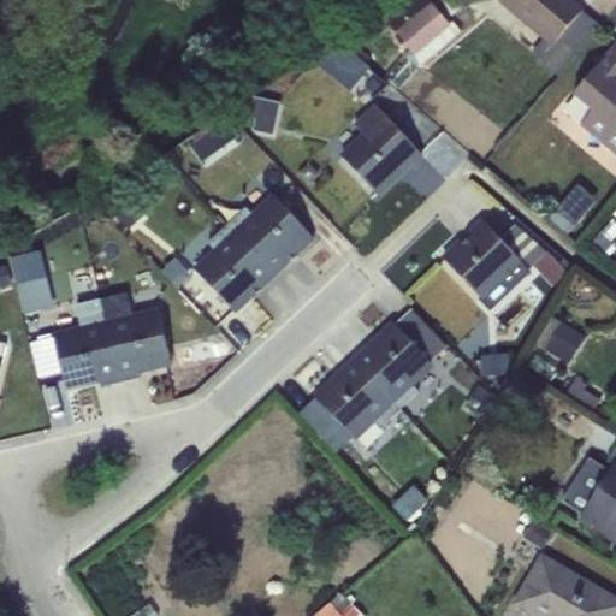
[(431,6),(425,0),(418,0),(391,24),(424,64),(462,31),(454,21),(449,24),(432,4),(431,6)]
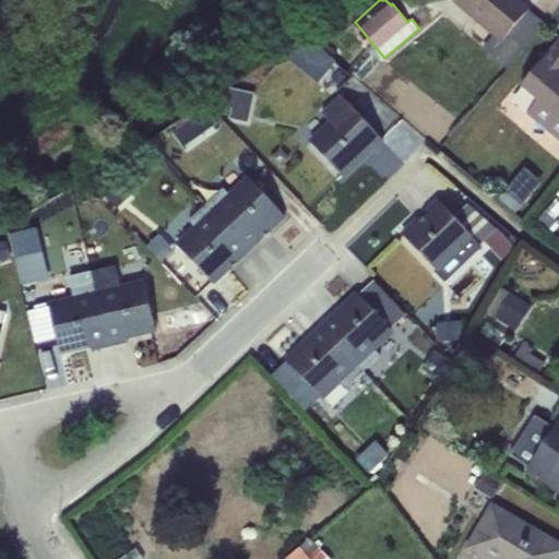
[(516,0),(453,0),(452,2),(492,37),(483,48),(508,70),(546,24),(516,0)]
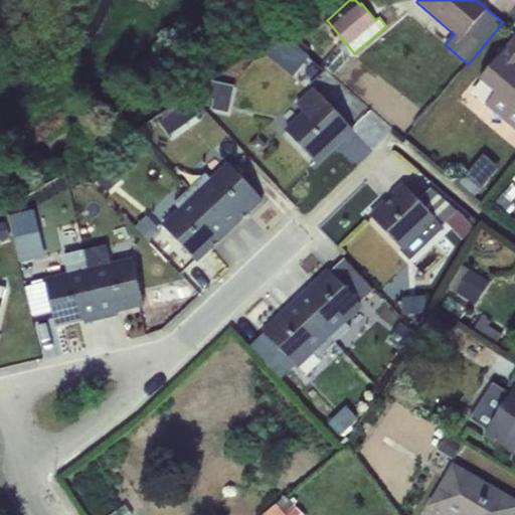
[(262,51),(293,76),(310,56),(279,30),(262,51)]
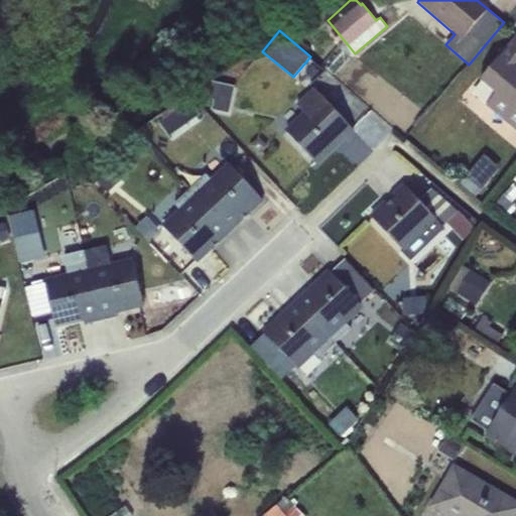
[(515,38),(481,82),(496,94),(487,105),(515,130),(515,38)]
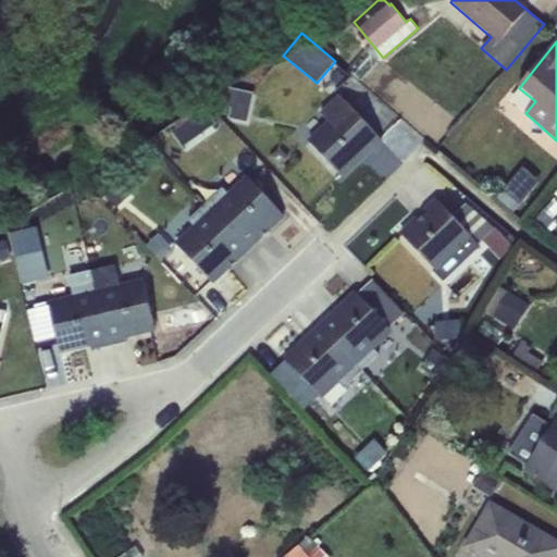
[(233,109),(231,119),(248,122),(255,94),(225,87),(221,106),(233,109)]
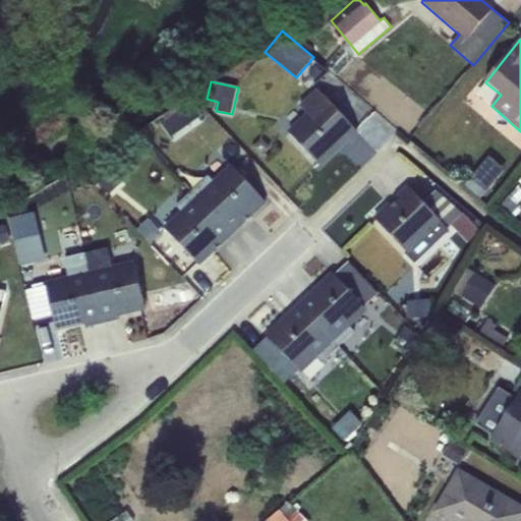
[(357,131),(317,89),(299,106),(307,114),(288,131),(320,165),(335,150),(336,151),(357,131)]
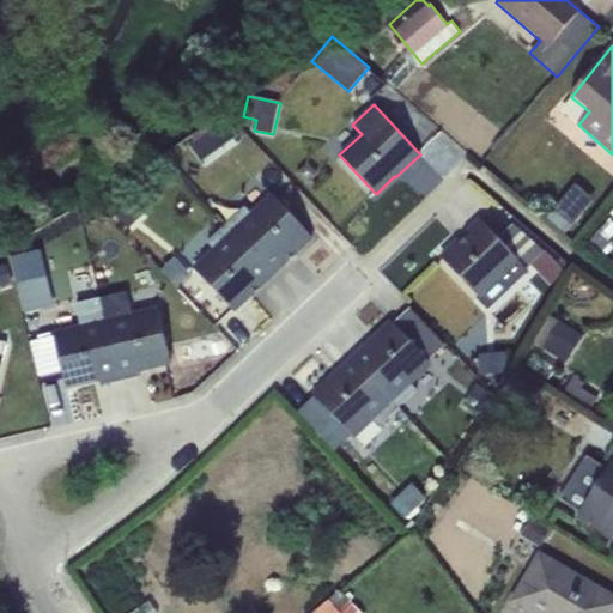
[(194,143),(190,145),(201,161),(237,137),(222,114),(189,135),(194,143)]
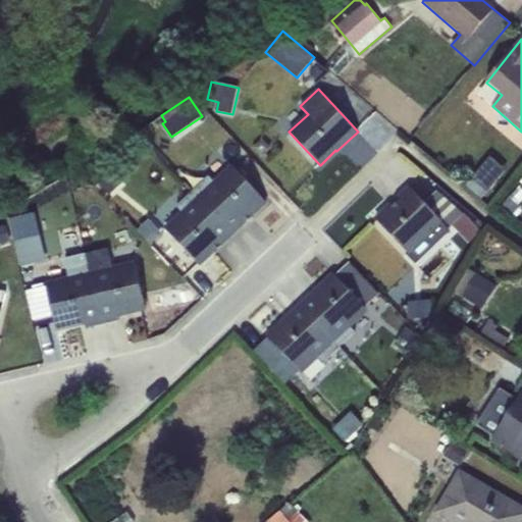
[(266,202),(231,165),(214,180),(209,176),(193,191),(232,233),(244,222),(245,224),(246,223),(244,220),(250,215),(252,217),(253,216),(252,215),(266,202)]
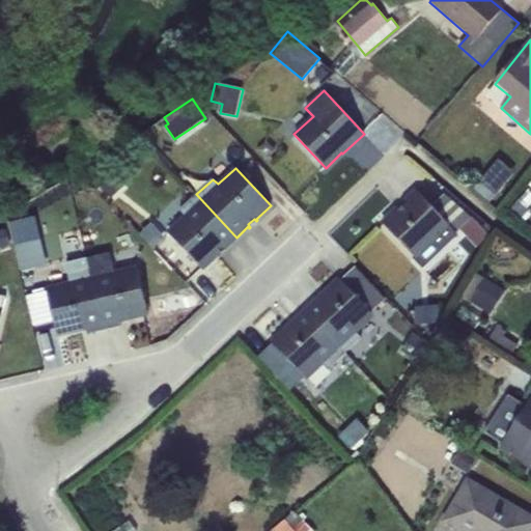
[(479,182),(496,196),(507,183),(491,168),(479,182)]
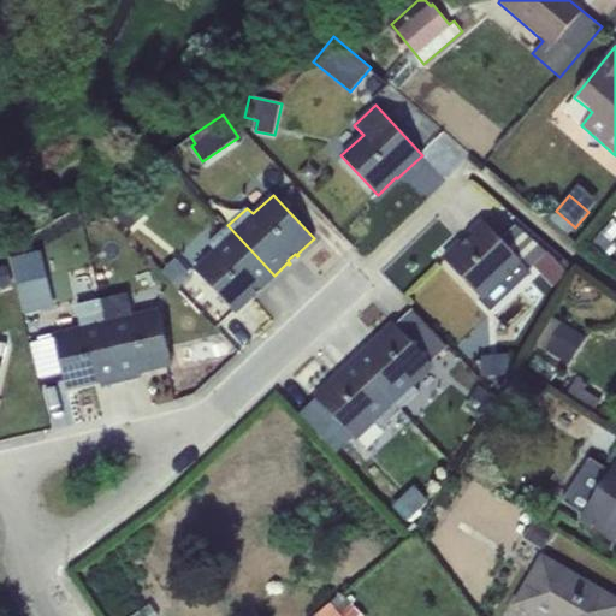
[(131,200),(114,215),(130,231),(147,214),(131,200)]
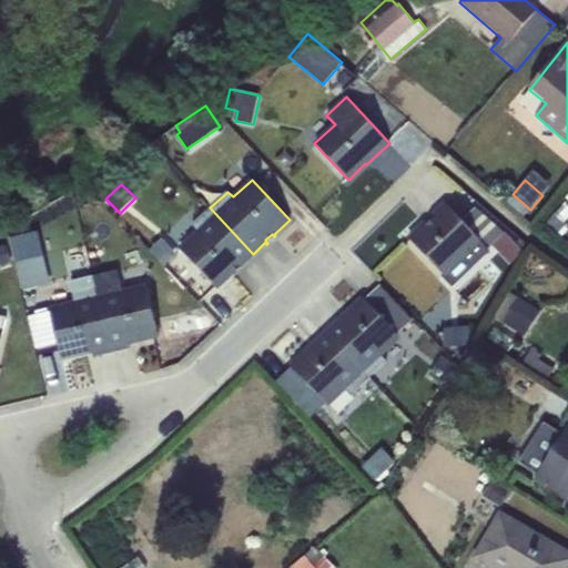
[(567,202),(566,200),(545,224),(559,237),(567,229),(563,223),(567,216),(567,202)]
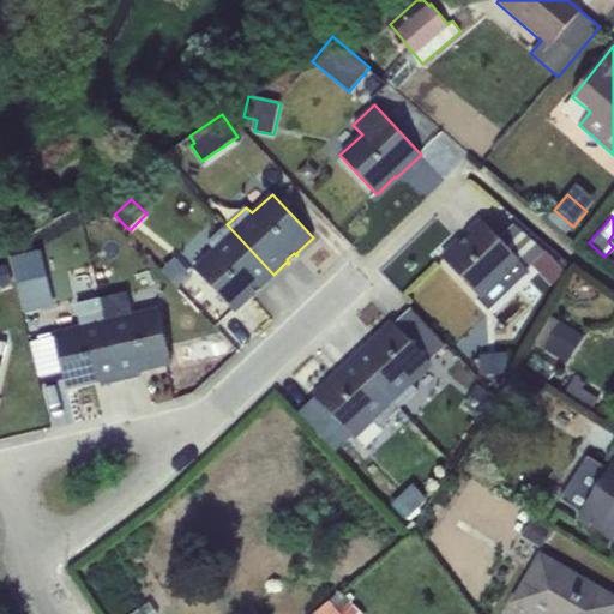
[(461,241),(443,258),(483,302),(504,283),(509,288),(528,270),(499,239),(482,221),(467,235),(469,238),(463,244),(461,241)]
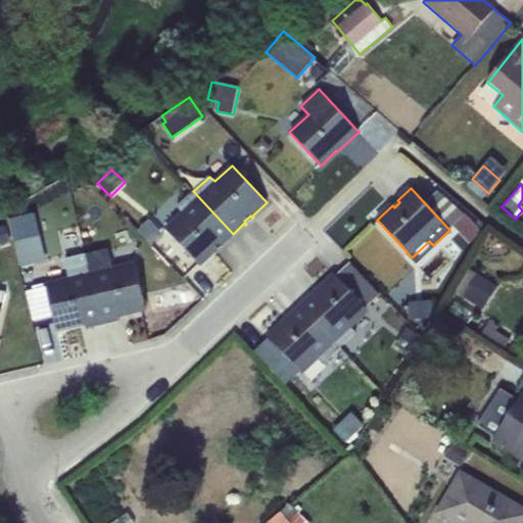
[(182,212),(164,228),(199,266),(214,252),(215,253),(216,252),(214,249),(220,244),(222,246),(223,245),(222,244),(233,234),(193,191),(177,206),(182,212)]
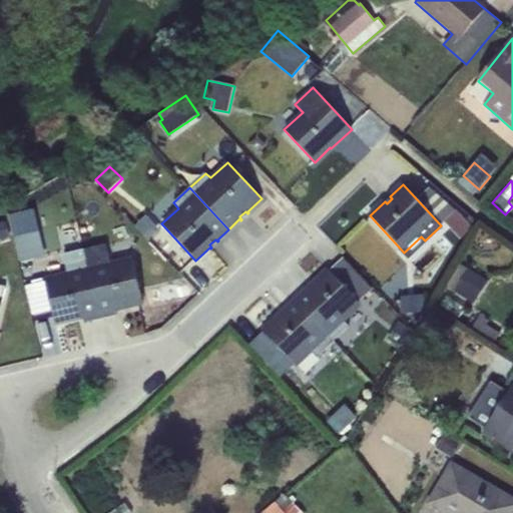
[(429,188),(417,199),(441,225),(444,221),(456,209),(429,188)]
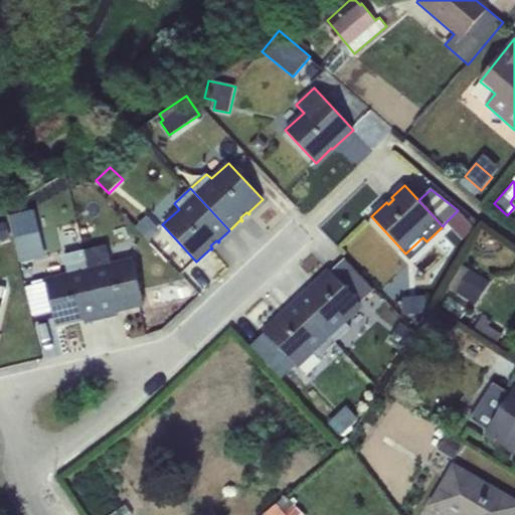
[(475,228),(458,210),(446,222),(463,240),(475,228)]
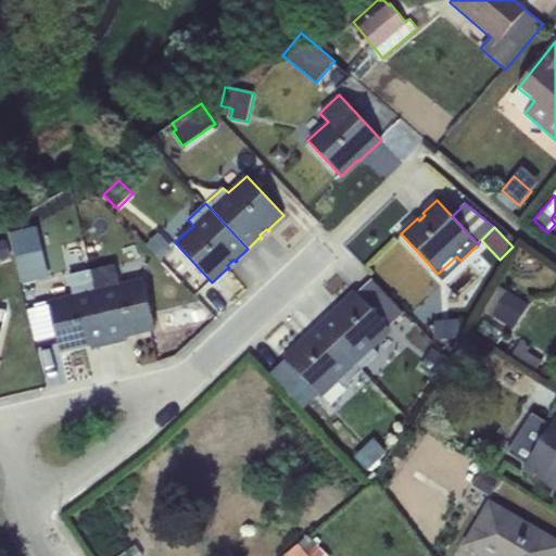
[(38,229),(10,236),(22,285),(50,278),(38,229)]
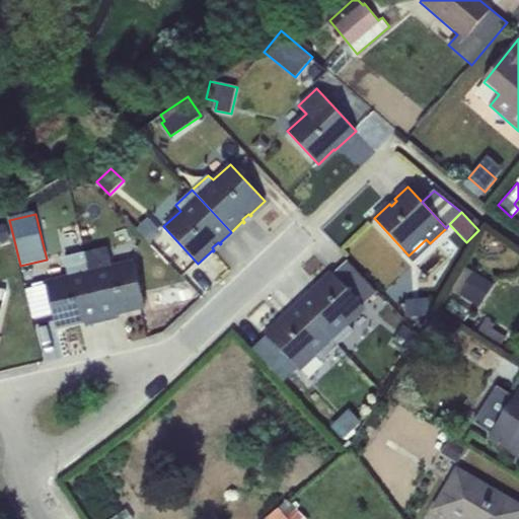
[(117,312),(145,306),(134,260),(112,265),(107,247),(83,253),(101,322),(119,318),(117,312)]
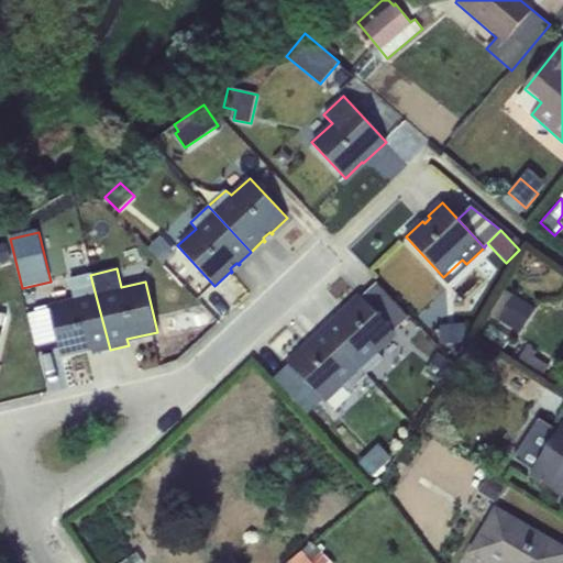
[(110,350),(90,275),(68,279),(73,299),(50,305),(61,354),(91,348),(92,353),(110,350)]
